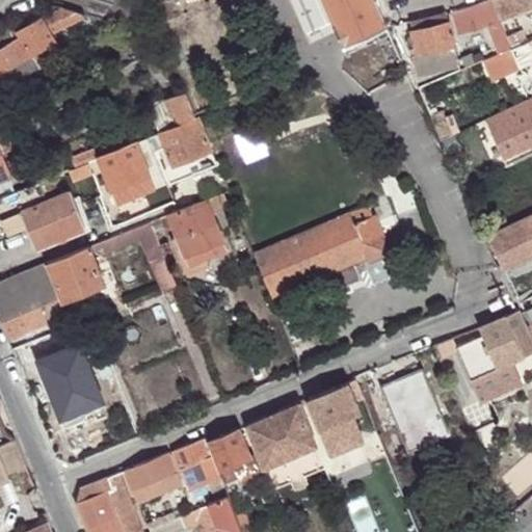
[(322,0),(344,49),(388,30),(374,0),(322,0)]
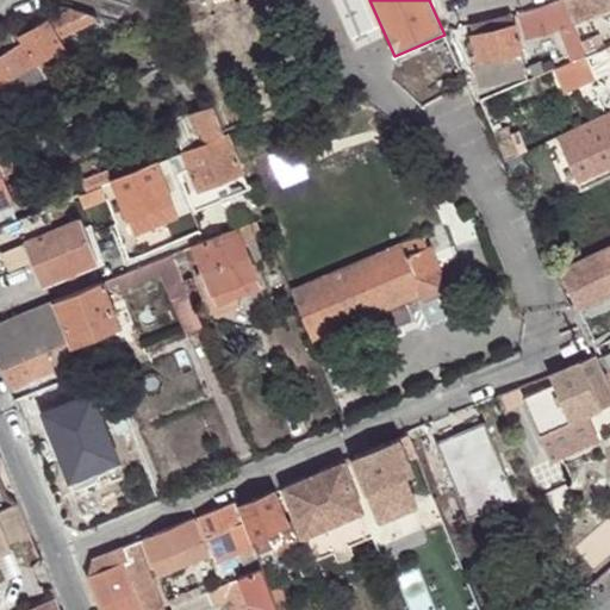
[(559,30),(573,60),(587,53),(573,25),(559,0),(554,0),(520,12),(528,38),(559,30)]
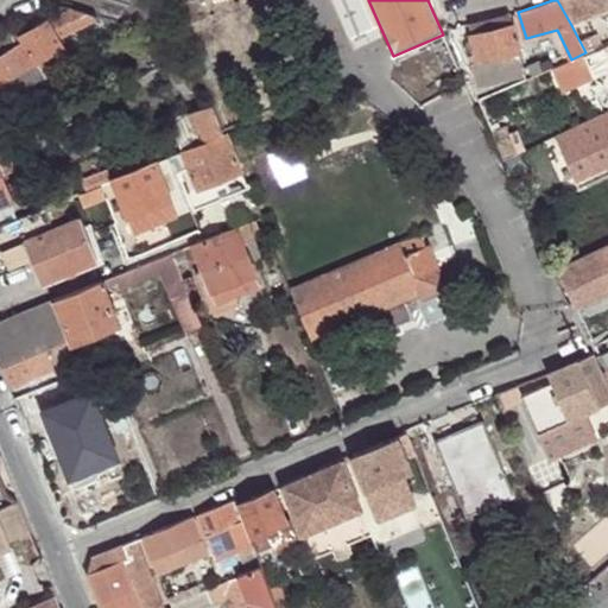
[(607,0),(557,0),(571,25),(607,10),(607,0)]
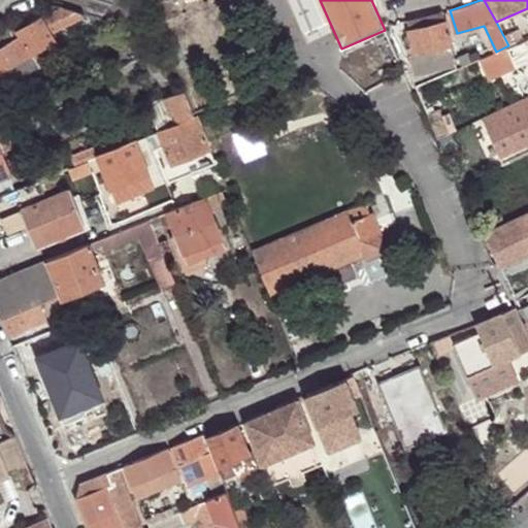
[(28,11),(9,22),(18,37),(29,56),(52,40),(48,37),(83,19),(81,14),(62,8),(46,6),(39,7),(28,11)]
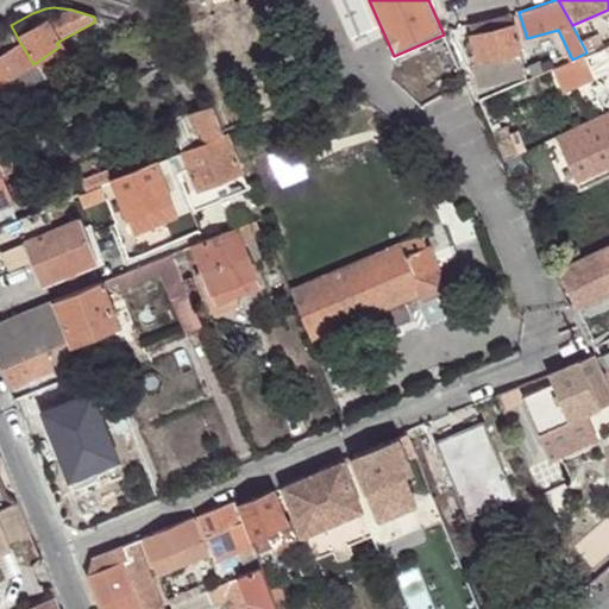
[(510,13),(464,25),(466,37),(472,36),(477,60),(472,60),(477,81),(523,70),(521,54),(510,13)]
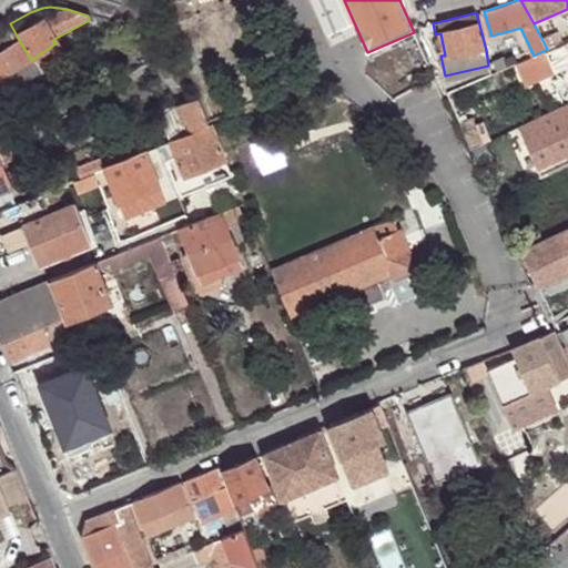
[(0,77),(31,60),(19,40),(16,41),(8,28),(0,31),(0,77)]
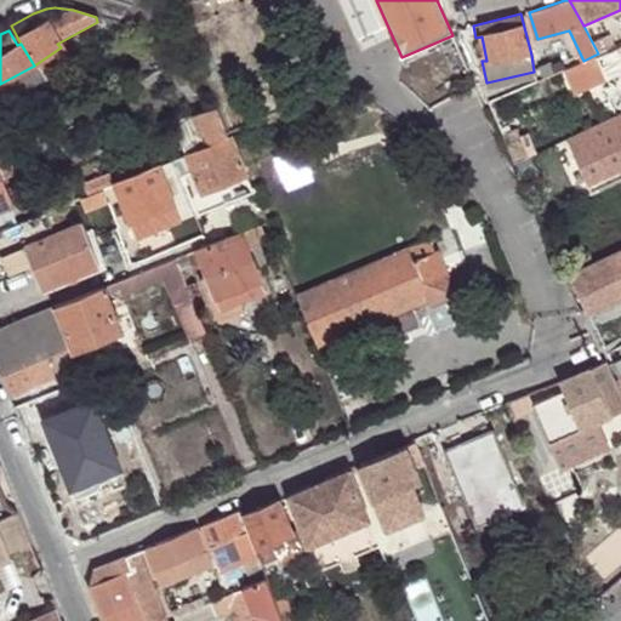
[(584,61),(562,69),(573,93),(620,72),(620,60),(615,47),(598,53),(584,61)]
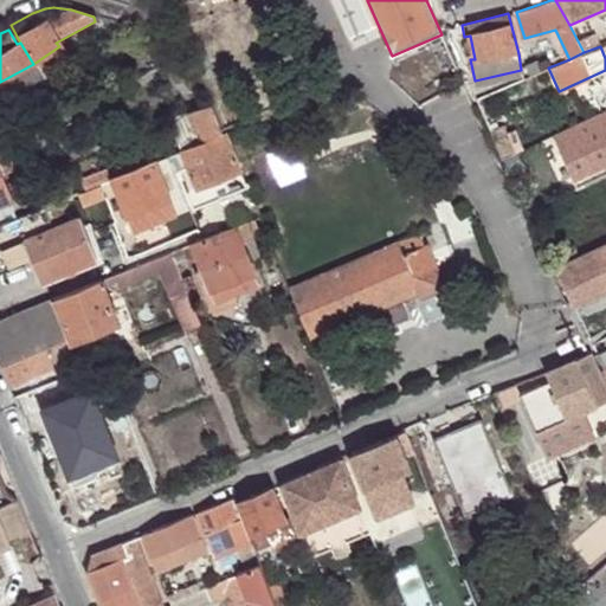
[(181,73),(185,71),(195,68),(192,58),(178,64),(181,73)]
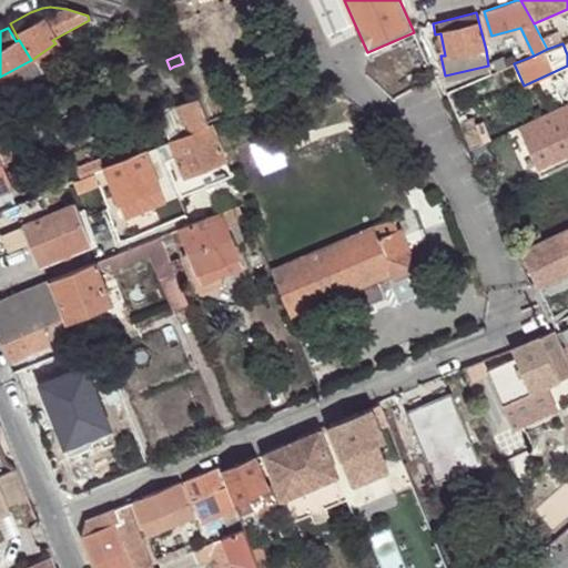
[(0,92),(38,71),(31,60),(0,77),(0,92)]
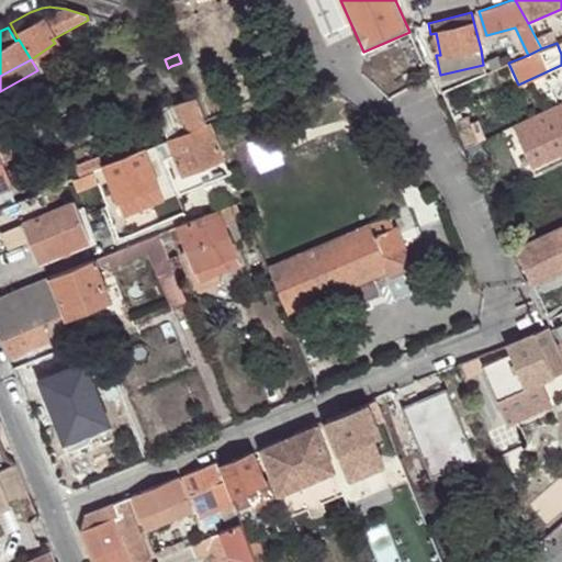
[(178,79),(188,76),(181,63),(171,66),(178,79)]
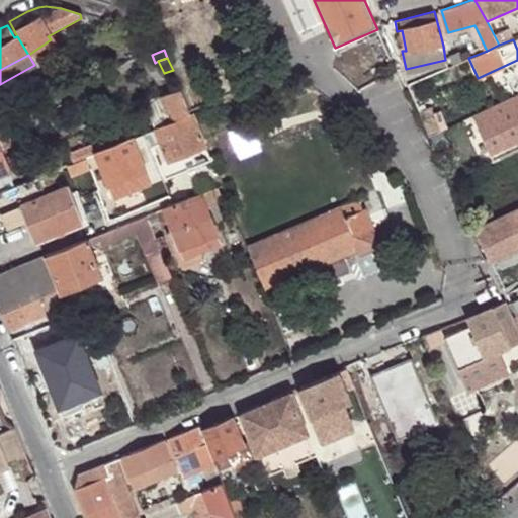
[(190,112),(190,110),(181,89),(143,105),(152,128),(190,112)]
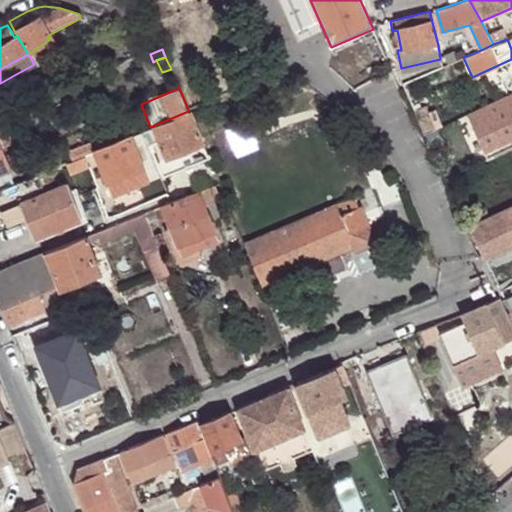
[(511,92),(466,115),(483,151),(511,137),(511,92)]
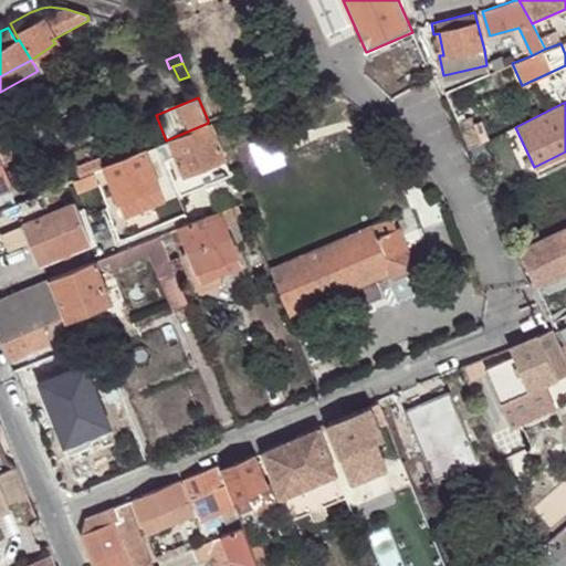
[(470,148),(479,144),(467,118),(458,123),(470,148)]
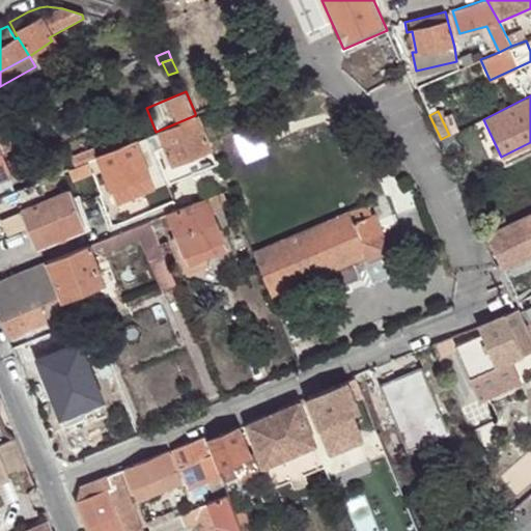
[(210,149),(196,117),(158,134),(171,166),(210,149)]
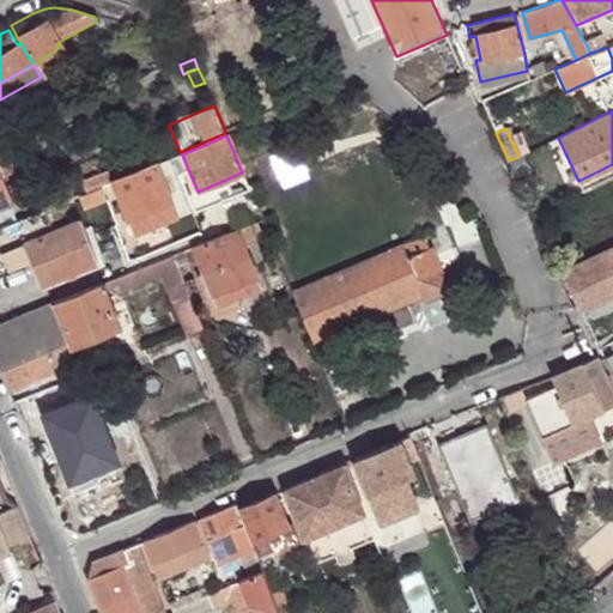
[(0,228),(29,216),(0,146),(0,228)]
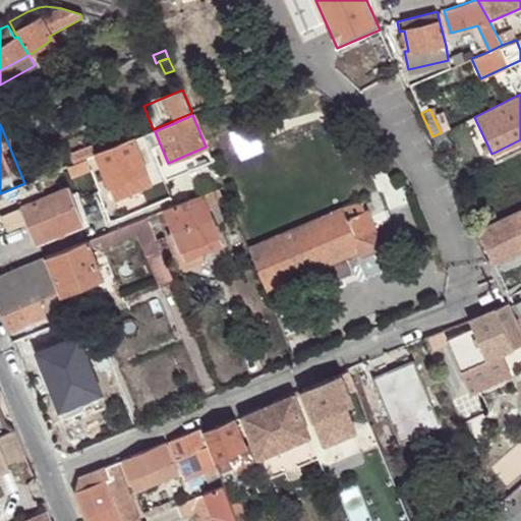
[(141,142),(140,136),(84,159),(89,167),(98,164),(108,187),(143,171),(133,147),(141,142)]
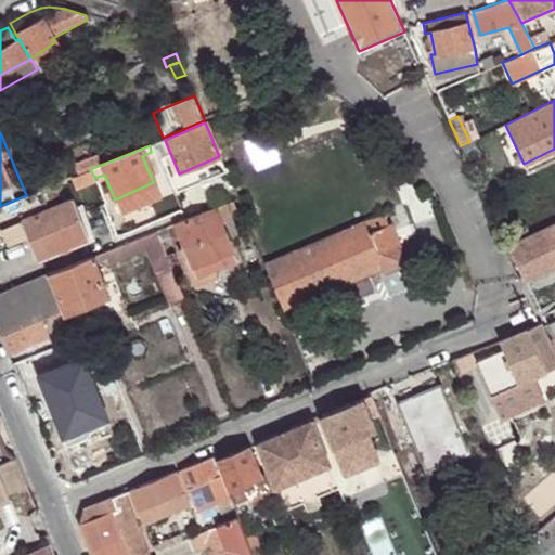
[(94,178),(90,169),(74,176),(78,184),(94,178)]
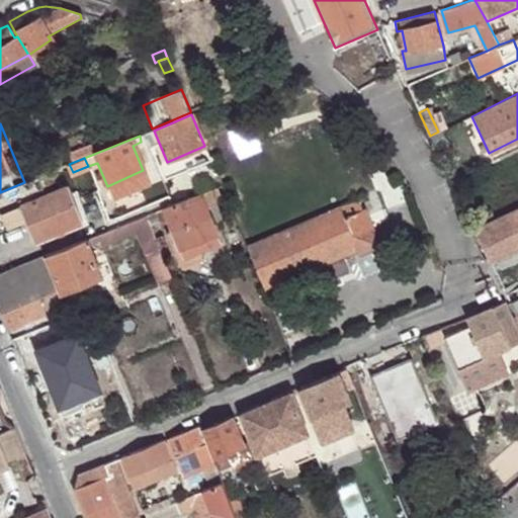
[(33,200),(25,182),(24,182),(0,192),(0,231),(25,221),(34,242),(81,222),(67,187),(33,200)]
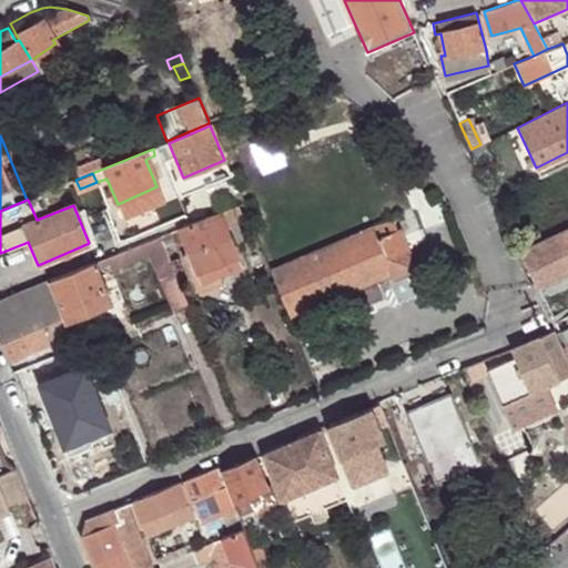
[(244,224),(236,205),(179,230),(203,287),(244,271),(226,232),(244,224)]
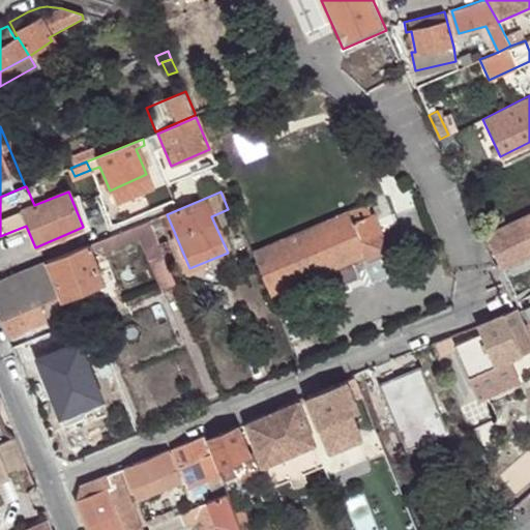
[(471,206),(473,211),(481,206),(480,202),(471,206)]
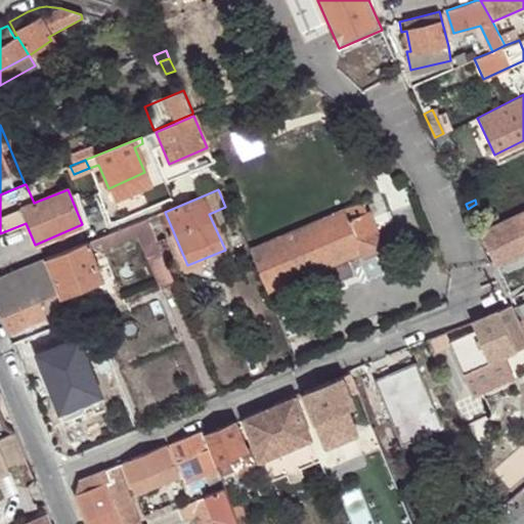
[(250,252),(267,292),(360,252),(362,257),(383,249),(368,214),(366,214),(362,204),(250,252)]
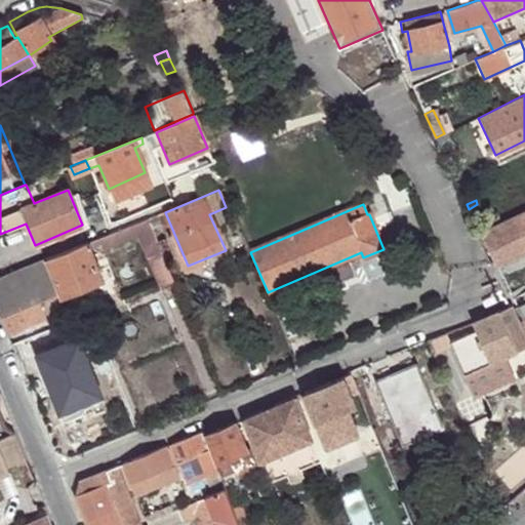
[(496,266),(524,250),(524,210),(480,232),(496,266)]
